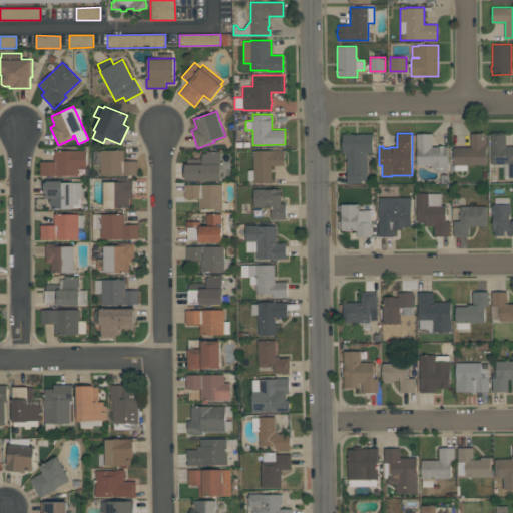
[(432,168),(432,165),(418,165),(418,148),(417,148),(417,133),(432,133),(432,146),(438,146),(438,145),(444,146),(448,146),(448,172),(437,172),(432,168)]
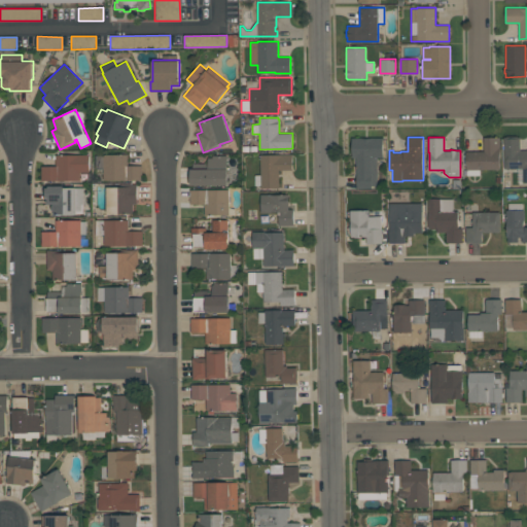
[(467,176),(467,170),(466,170),(466,151),(484,151),(484,137),(499,137),(499,170),(480,170),(480,176),(467,176)]
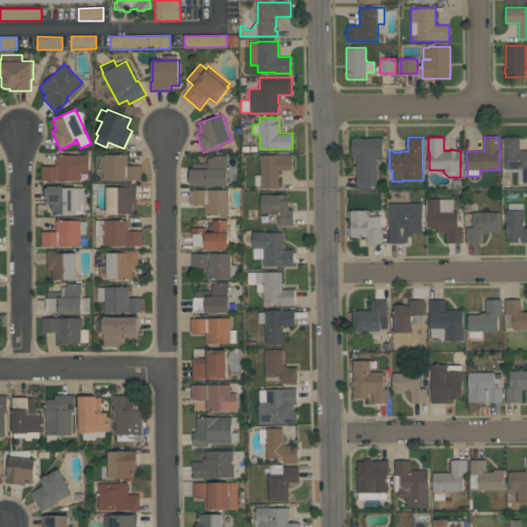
[(526,182),(523,183),(523,168),(504,168),(504,137),(520,137),(520,150),(526,150),(526,182)]
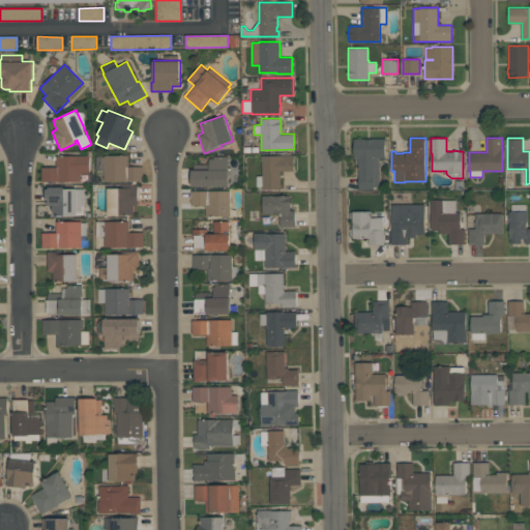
[(379,187),(374,187),(374,189),(358,189),(358,158),(354,158),(354,139),(363,139),(374,139),(386,139),(386,158),(379,158),(379,187)]
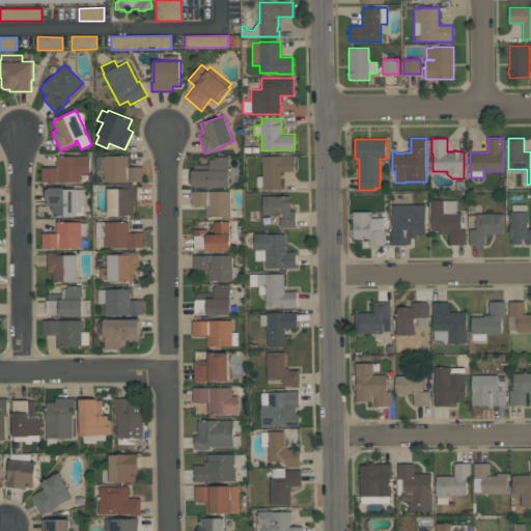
[(262,156),(284,156),(284,155),(295,155),(295,171),(281,171),(281,190),(262,190),(262,188),(257,188),(257,176),(262,176),(262,156)]
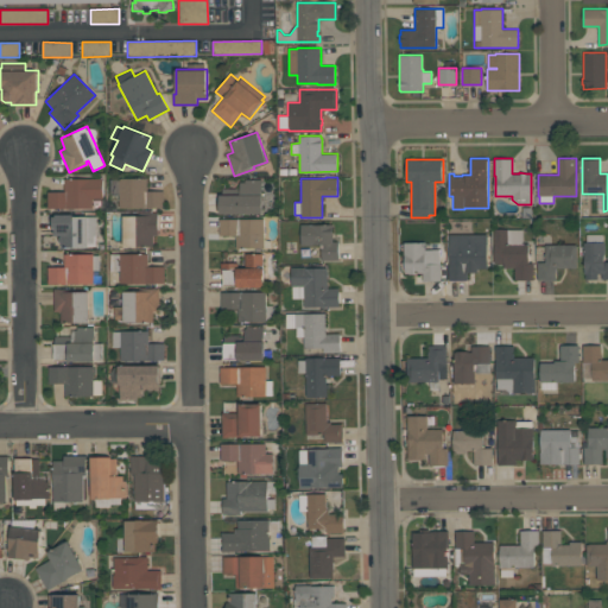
[(48,208),(48,191),(64,191),(64,178),(90,178),(102,178),(102,198),(93,198),(93,208),(48,208)]
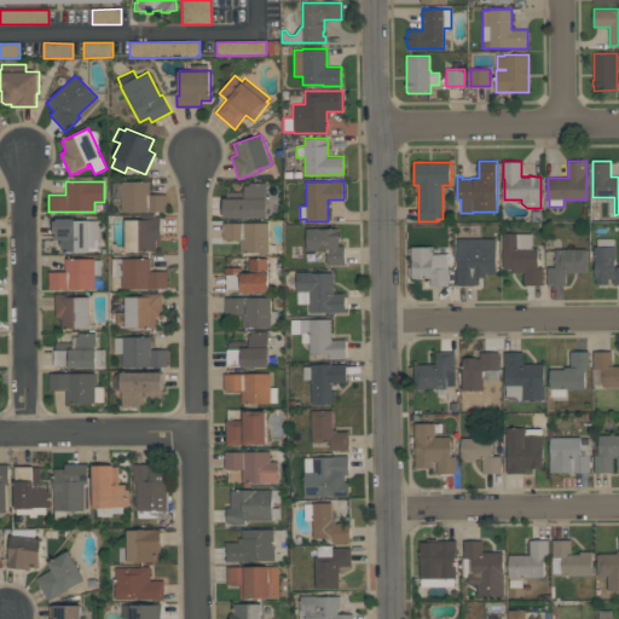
[(167,212),(121,212),(121,181),(150,181),(150,194),(167,194),(167,212)]
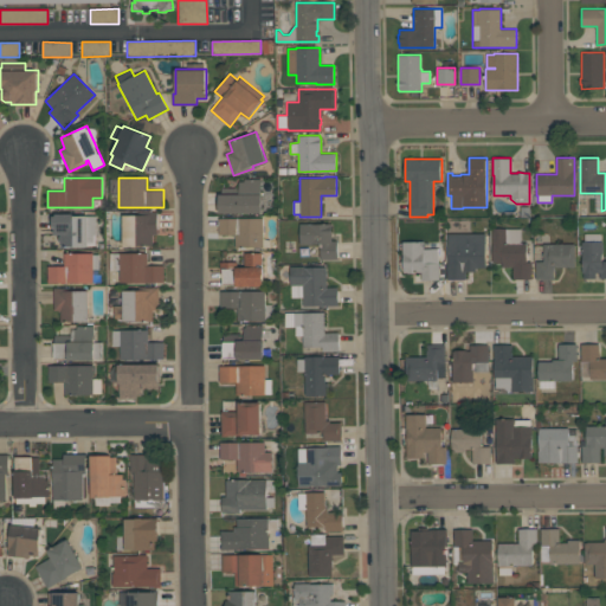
[(219,213),(219,194),(238,194),(238,181),(244,181),(244,179),(260,179),(260,194),(262,194),(262,213),(219,213)]
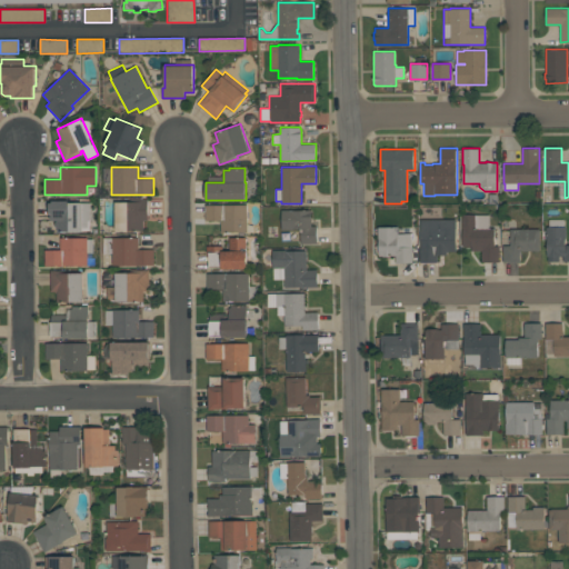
[(116,231),(116,202),(130,202),(130,199),(148,199),(148,220),(143,220),(143,231),(116,231)]
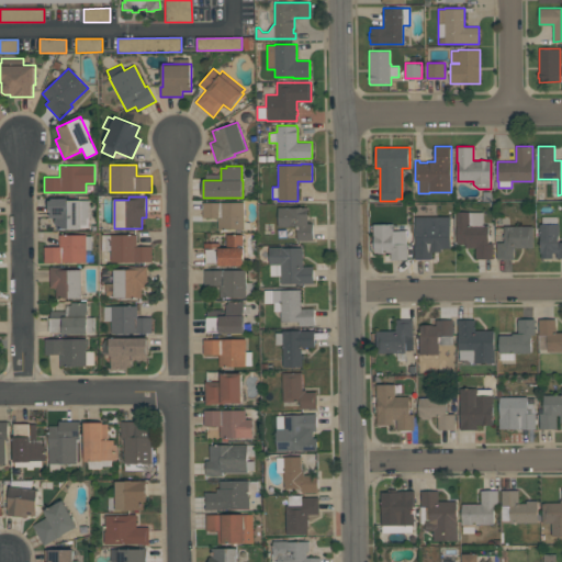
[(52,198),(68,198),(68,200),(81,200),(89,200),(89,227),(82,227),(82,228),(56,228),(56,226),(54,224),(54,220),(56,217),(51,217),(51,211),(49,211),(49,200),(52,200),(52,198)]
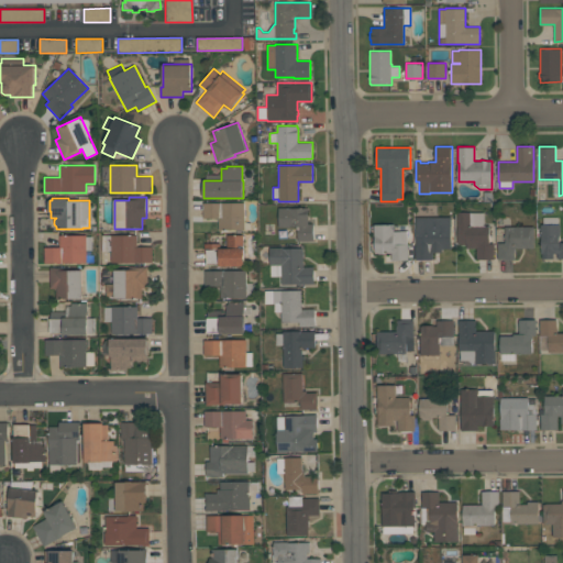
[(244,230),(219,230),(219,218),(203,218),(203,202),(244,202),(244,230)]
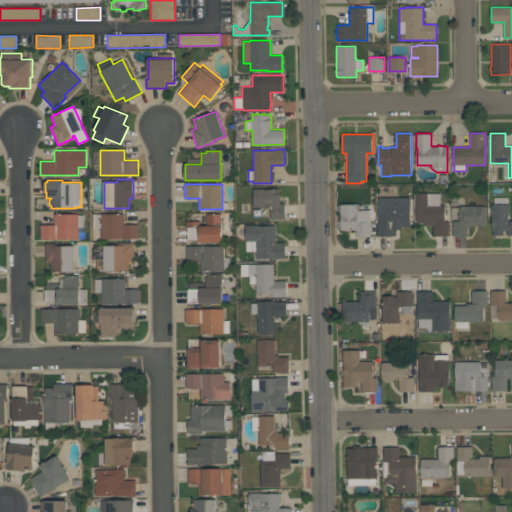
[(254,206),(254,189),(280,189),(280,190),(281,190),(281,200),(280,200),(280,203),(285,203),(285,219),(271,219),(271,206),(264,206),(254,206)]
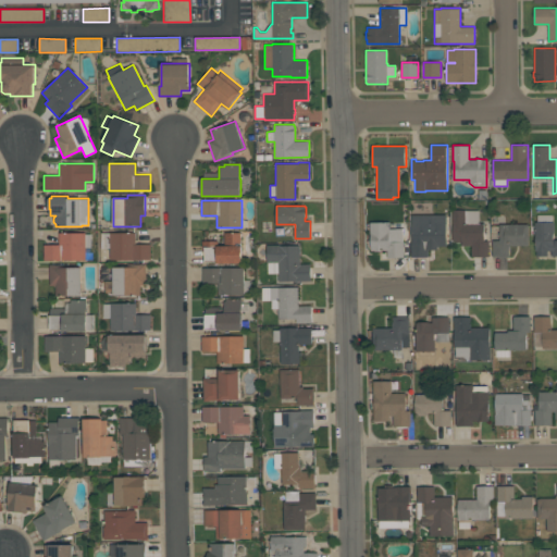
[(453,242),(453,225),(453,210),(466,210),(479,210),(479,223),(484,223),(484,240),(489,240),(489,257),(471,256),(472,245),(461,245),(461,242),(453,242)]
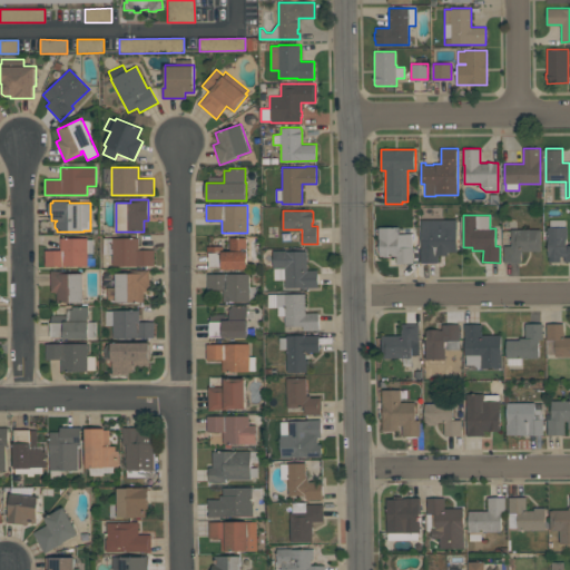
[(421,263),(421,219),(457,219),(457,252),(448,252),(448,255),(439,255),(439,263),(421,263)]
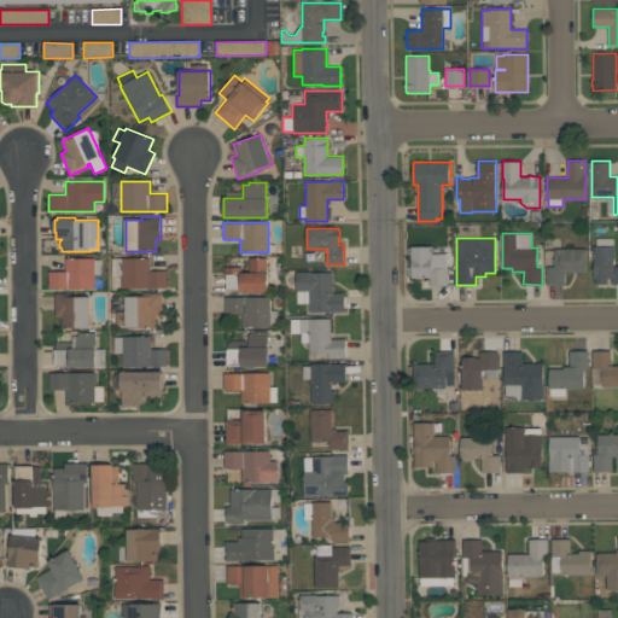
[(594,284),(594,257),(593,257),(593,246),(596,246),(596,238),(613,238),(613,246),(614,246),(614,258),(613,258),(613,267),(617,267),(617,284),(612,284),(612,278),(607,278),(607,284),(594,284)]
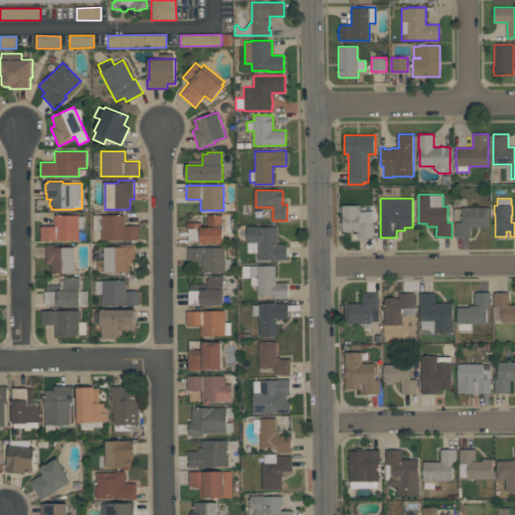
[(343,231),(343,216),(342,216),(342,205),(360,205),(360,211),(372,211),(372,223),(373,223),(373,237),(358,237),(358,231),(353,231),(353,232),(346,232),(346,231),(343,231)]
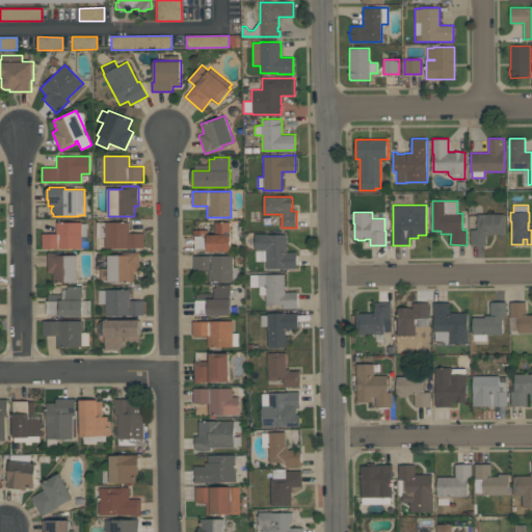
[(504,235),(486,235),(486,245),(470,245),(470,229),(477,229),(477,214),(504,214),(504,235)]
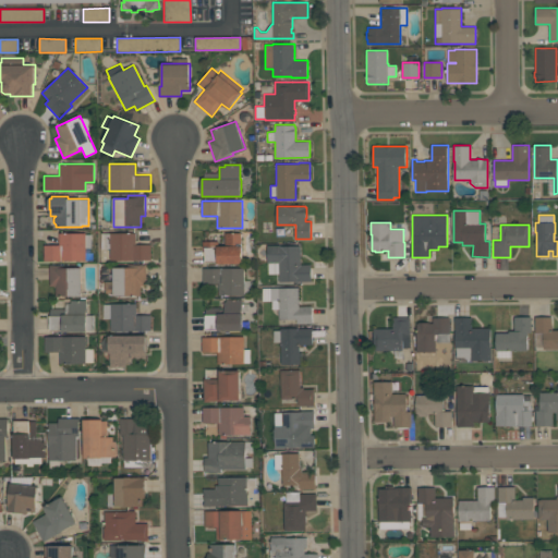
[(150,244),(152,259),(110,261),(110,249),(100,249),(100,233),(136,232),(136,244),(150,244)]
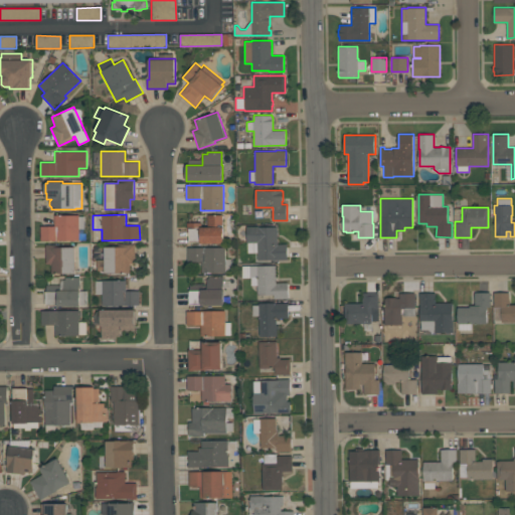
[(40,225),(54,225),(54,215),(78,215),(78,216),(84,216),(84,228),(78,228),(78,240),(40,240),(40,225)]
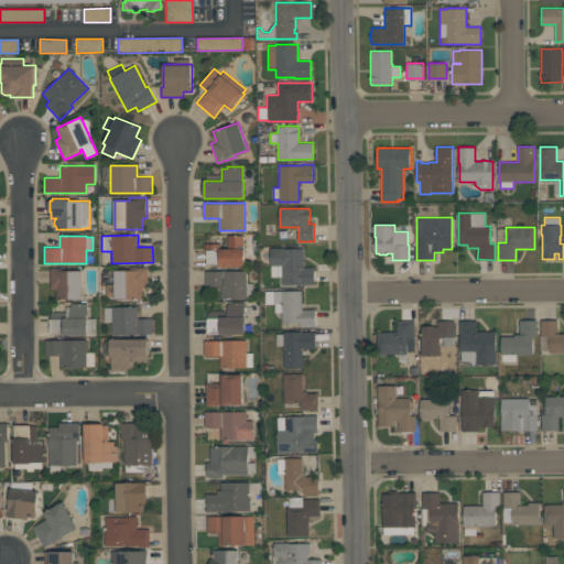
[(245,267),(219,267),(219,266),(206,266),(206,253),(205,253),(205,243),(220,243),(220,248),(227,248),(227,236),(243,236),(243,249),(245,249),(245,267)]
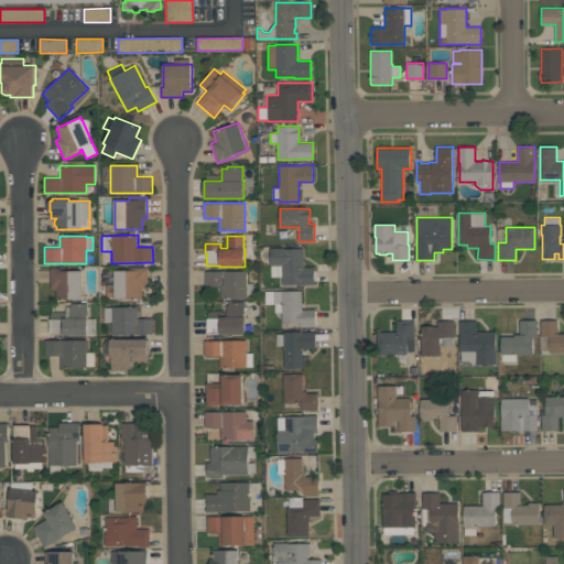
[(304,248),(304,267),(315,267),(315,285),(282,285),(282,277),(271,277),(271,266),(270,266),(270,248),(283,248),(304,248)]
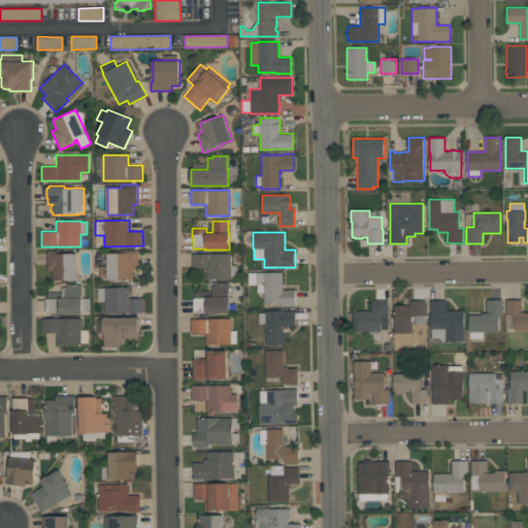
[(138,250),(138,270),(133,270),(133,279),(107,279),(107,276),(99,276),(99,265),(107,265),(107,253),(120,253),(120,250),(138,250)]
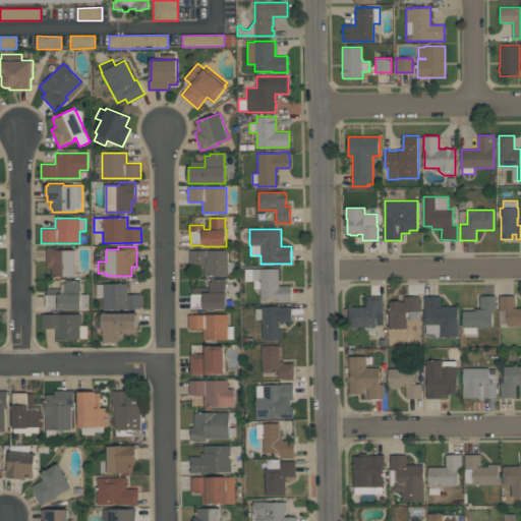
[(76,249),(76,277),(52,277),(52,267),(46,267),(46,247),(64,247),(64,249),(76,249)]
